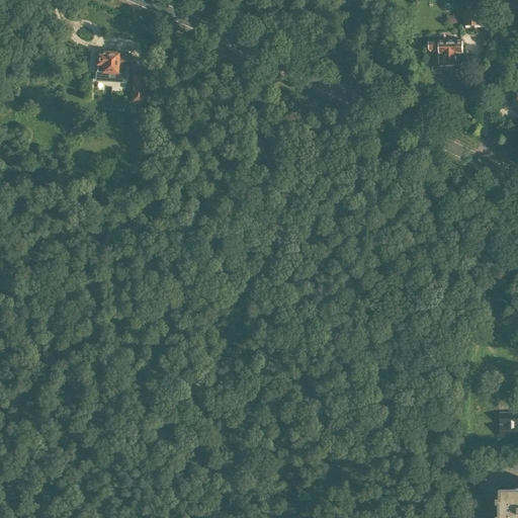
[(464,5),(464,26),(482,25),(481,4),(464,5)]
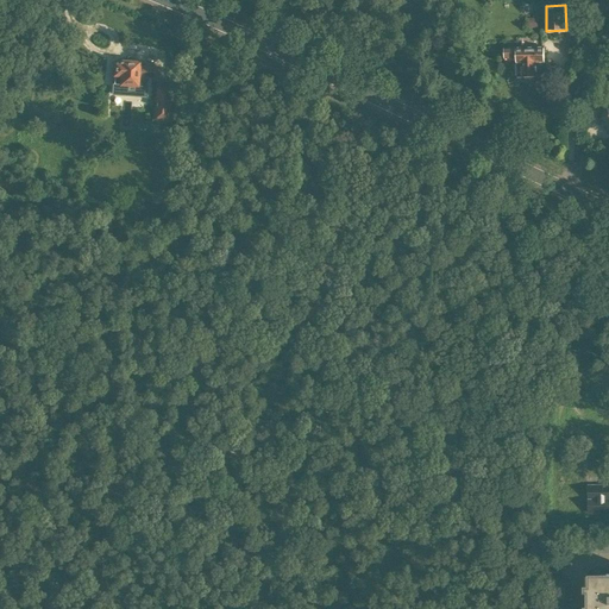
[(523,77),(537,77),(537,76),(535,76),(535,74),(537,74),(537,73),(545,71),(544,48),(541,48),(541,49),(519,49),(519,48),(504,49),(504,58),(516,57),(516,62),(515,62),(515,64),(516,64),(516,77),(522,77),(522,79),(525,79),(523,77)]
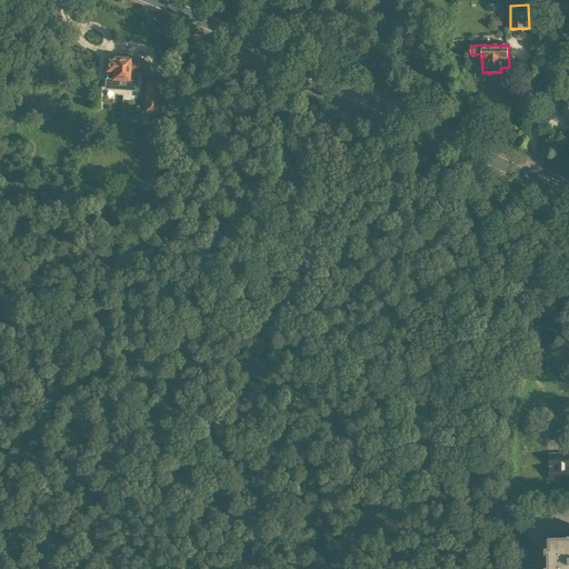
[(107,71),(106,79),(106,88),(119,89),(119,80),(128,81),(128,83),(137,85),(138,73),(147,73),(147,65),(135,63),(130,62),(130,59),(125,59),(125,57),(119,57),(119,58),(113,58),(113,59),(109,58),(109,60),(107,60),(107,71)]
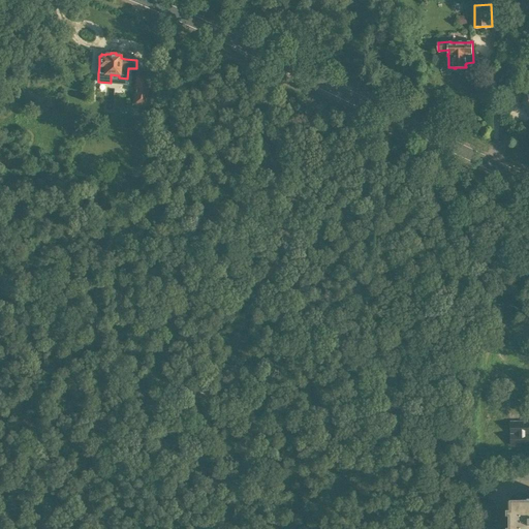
[(137,105),(146,105),(147,87),(138,87),(137,105)]
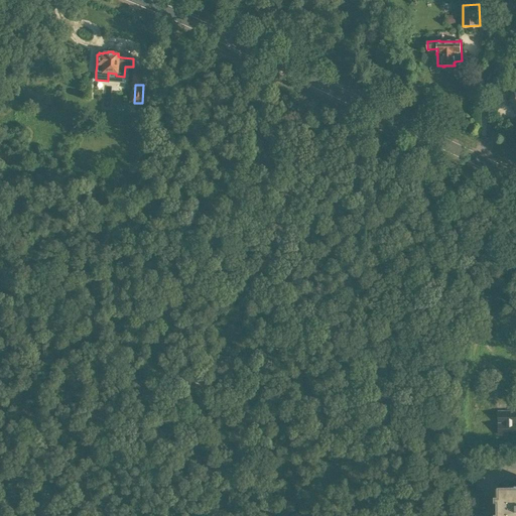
[(515,411),(499,412),(499,434),(515,433),(515,411)]
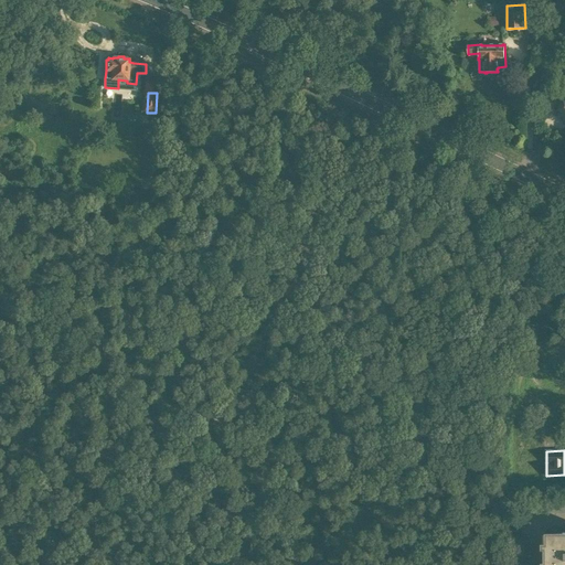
[(564,564),(564,533),(547,534),(546,564),(564,564)]
